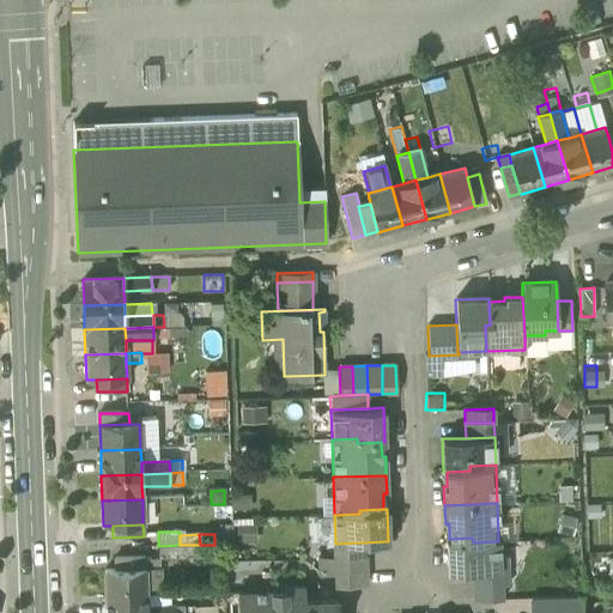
[(449,539),(445,539),(447,572),(473,572),(499,571),(499,570),(498,541),(473,542),(472,538),(449,539)]
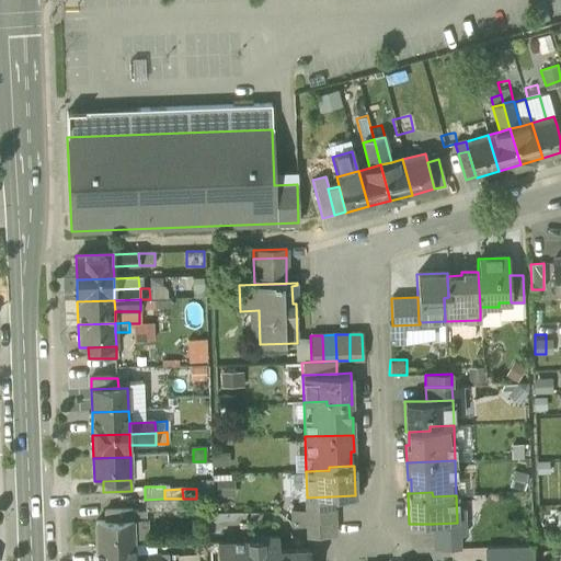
[(307,497),(306,497),(306,511),(307,511),(333,510),(332,496),(307,497)]
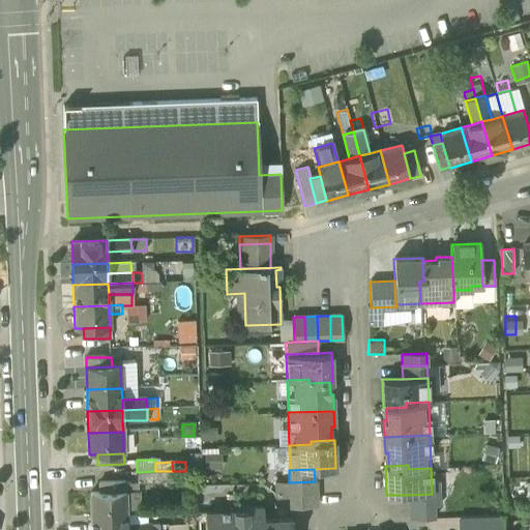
[(172,473),(137,474),(137,482),(138,482),(172,482),(172,473)]
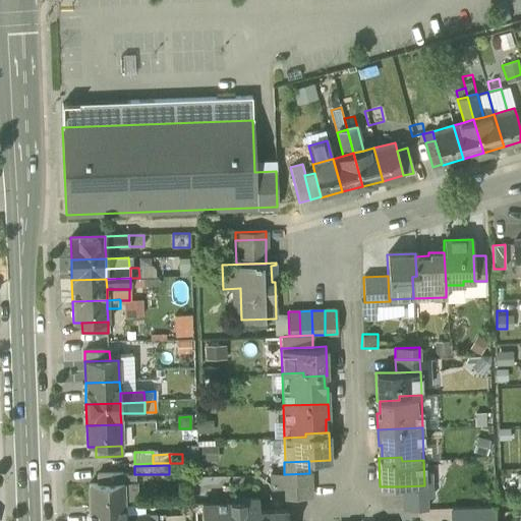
[(122,473),(97,474),(98,484),(122,483),(122,475),(122,473)]
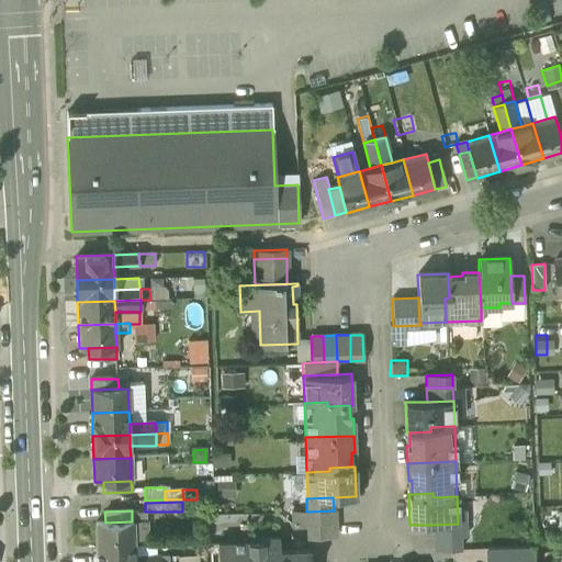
[(334,510),(307,512),(308,526),(335,525),(334,510)]
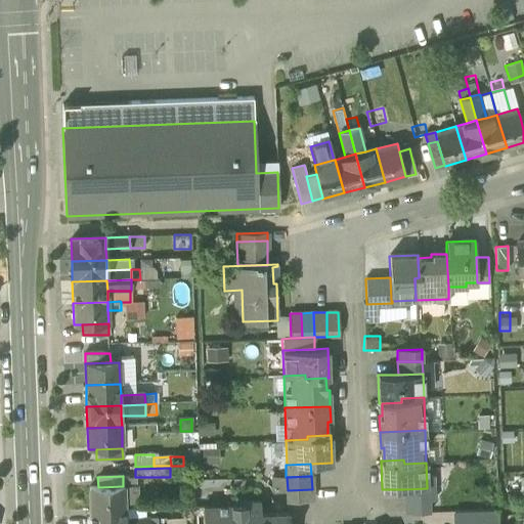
[(135,477),(128,478),(127,478),(123,478),(123,486),(124,486),(125,507),(136,506),(136,477),(135,477)]
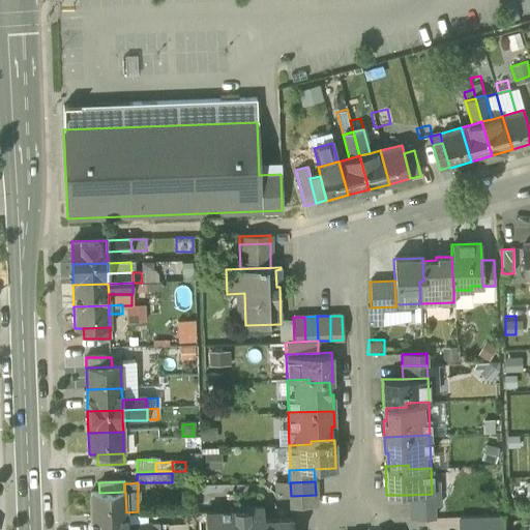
[(99,493),(90,494),(91,516),(126,513),(126,512),(125,492),(124,492),(99,493)]
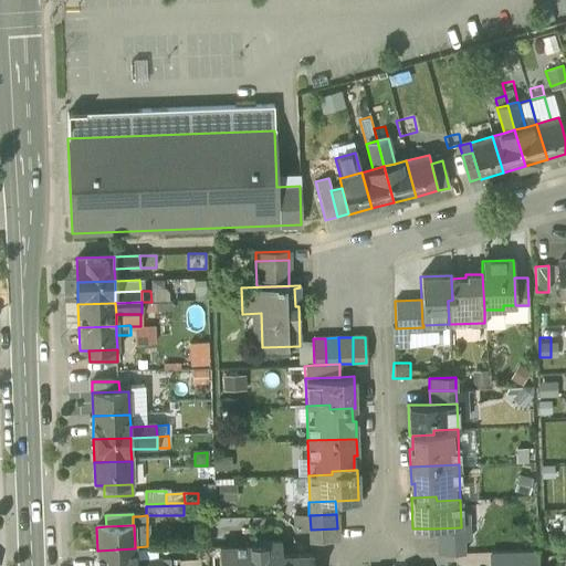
[(461,527),(437,528),(437,542),(463,541),(463,526),(461,526),(461,527)]
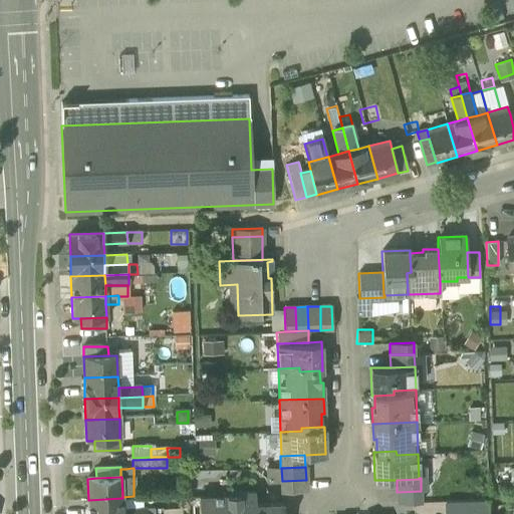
[(306,480),(282,481),(282,493),(306,492),(306,480)]
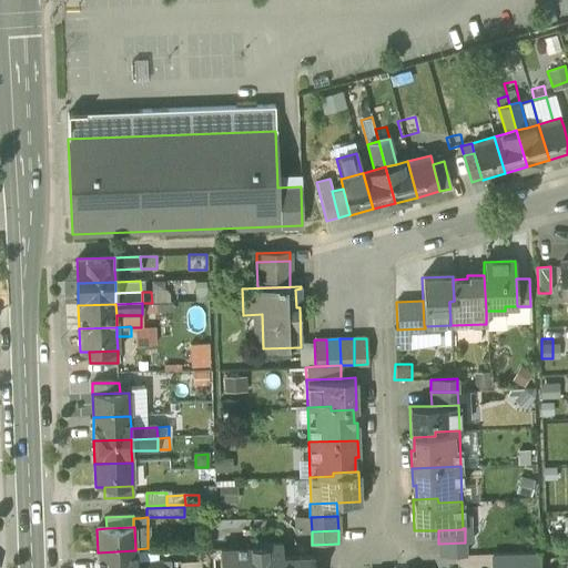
[(465,543),(438,544),(438,556),(466,556),(465,543)]
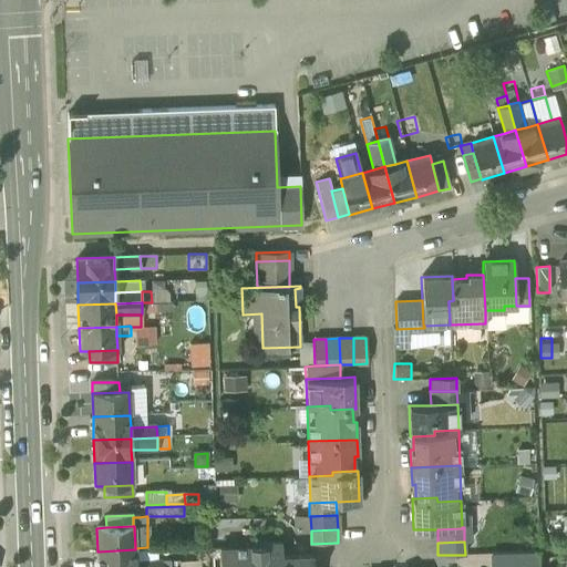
[(281,543),(264,543),(264,546),(250,547),(250,566),(281,566),(281,556),(281,543)]
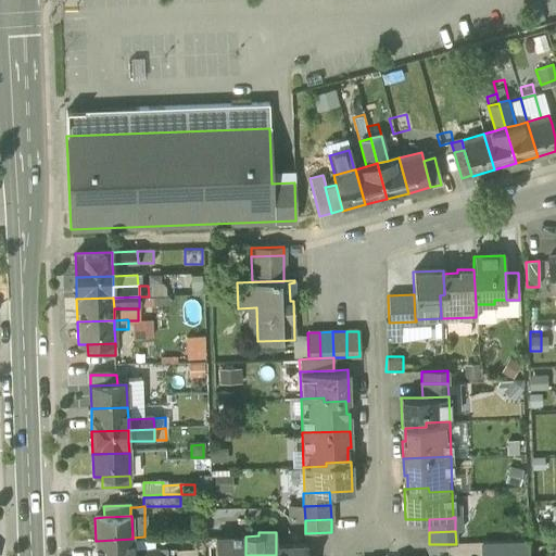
[(245,555),(245,536),(215,538),(215,555),(245,555)]
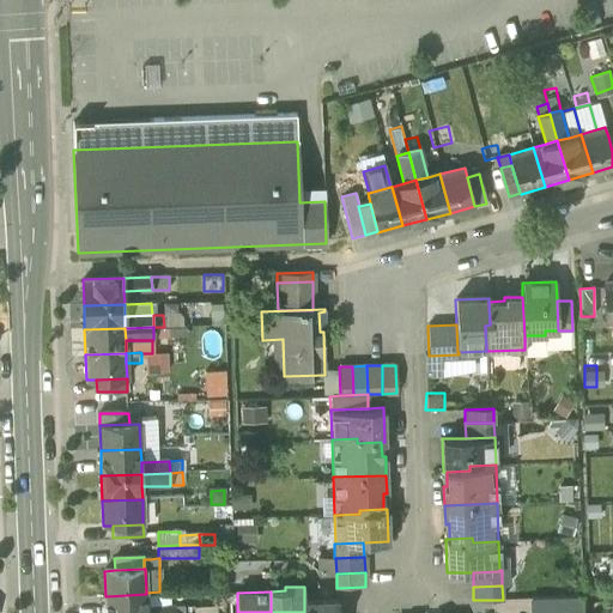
[(146,594),(105,596),(105,612),(146,612),(146,607),(146,594)]
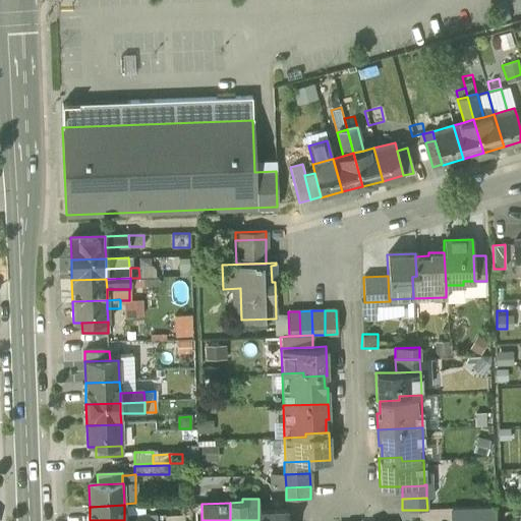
[(495,520),(495,507),(452,508),(451,520),(495,520)]
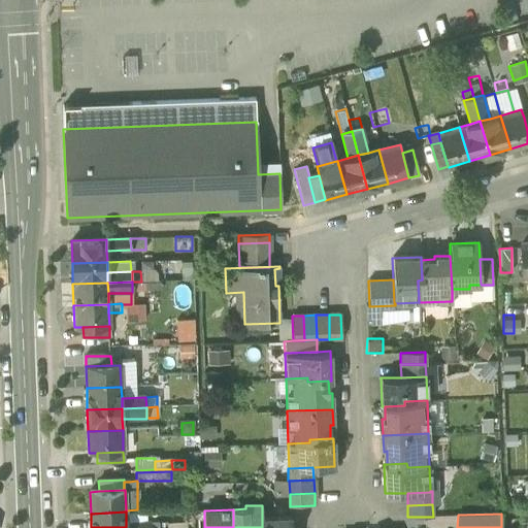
[(291,527),(291,517),(262,518),(262,527),(291,527)]
